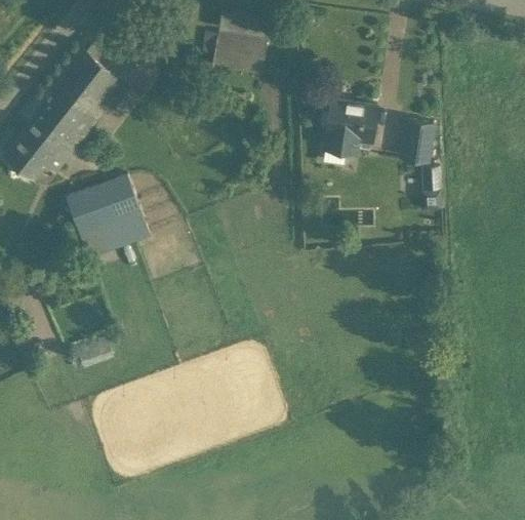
[(221,11),(218,30),(265,37),(268,18),(221,11)]
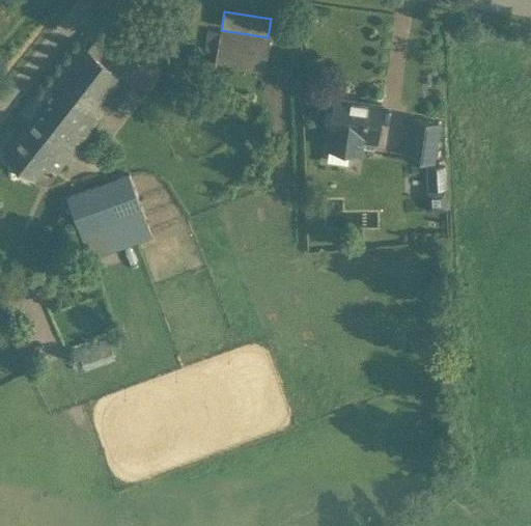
[(173,25),(192,28),(193,17),(174,15),(173,25)]
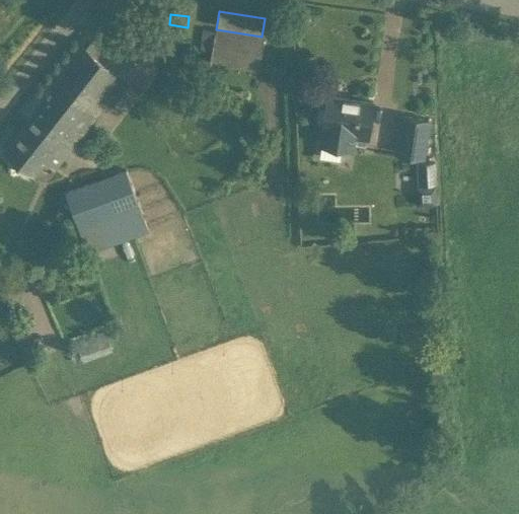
[(212,60),(261,67),(265,42),(216,33),(212,60)]
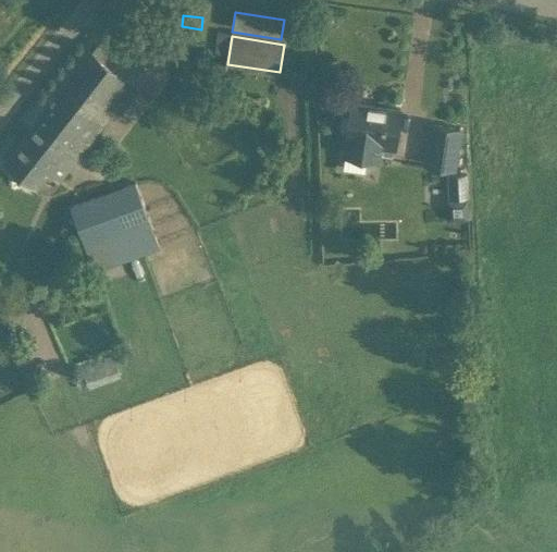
[(101,41),(56,99),(100,134),(145,75),(101,41)]
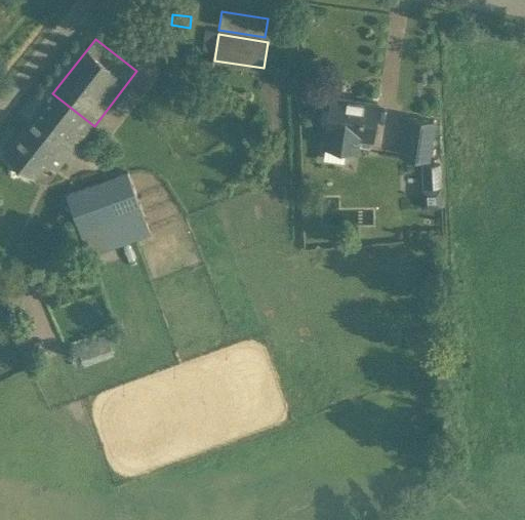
[(55,175),(71,154),(73,156),(94,126),(52,93),(4,155),(36,180),(44,168),(55,175)]
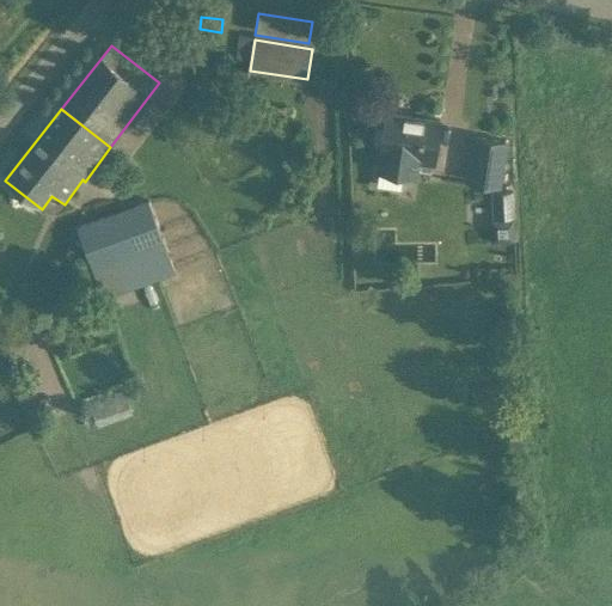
[(440,124),(386,116),(384,132),(377,130),(374,147),(380,148),(380,152),(383,152),(379,173),(414,179),(416,166),(434,169),(440,124)]
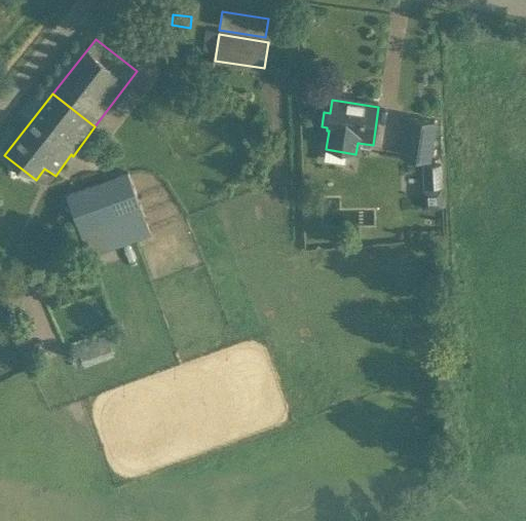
[(402,159),(428,163),(435,124),(408,120),(402,159)]
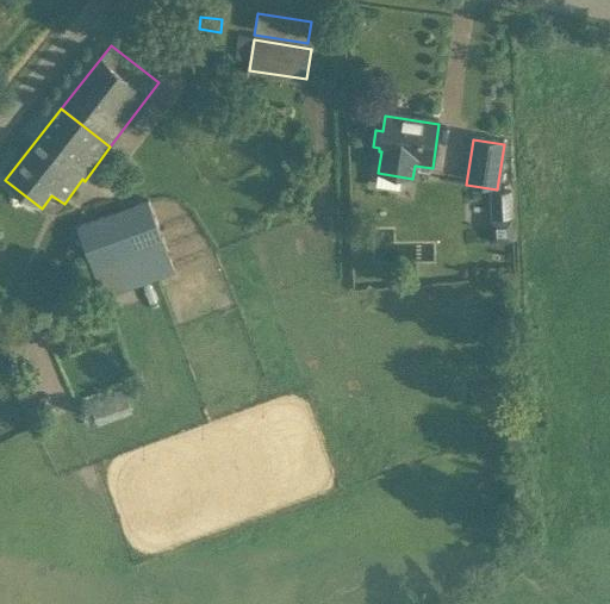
[(491,222),(490,222),(490,244),(515,244),(514,220),(512,194),(491,195),(491,222)]
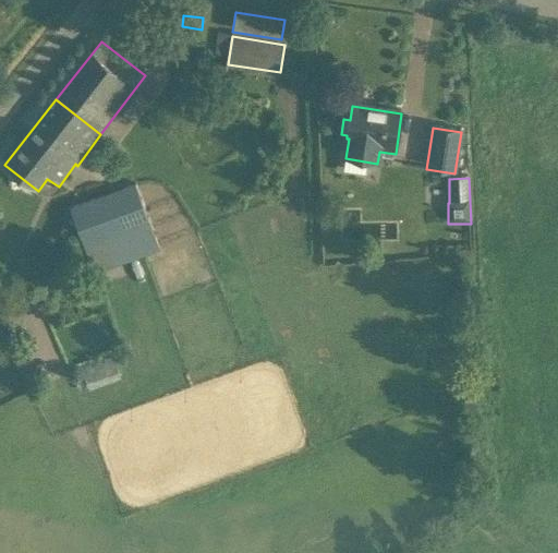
[(69,211),(84,251),(93,275),(143,256),(134,232),(149,227),(135,185),(69,211)]
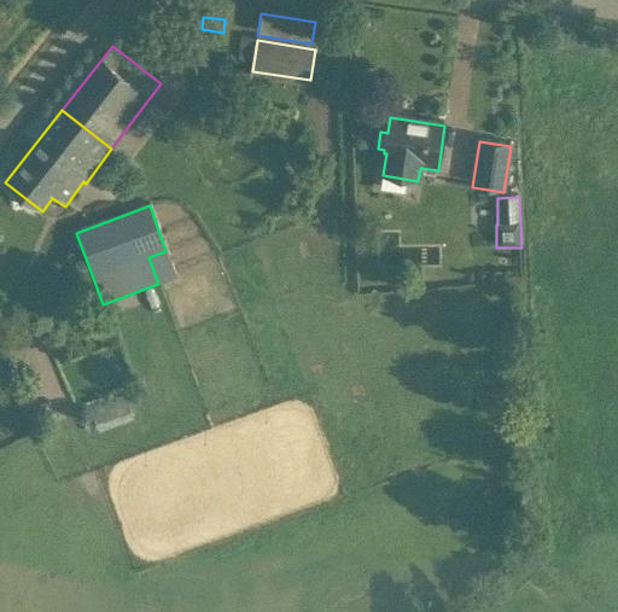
[(91,409),(99,433),(135,420),(126,396),(91,409)]
